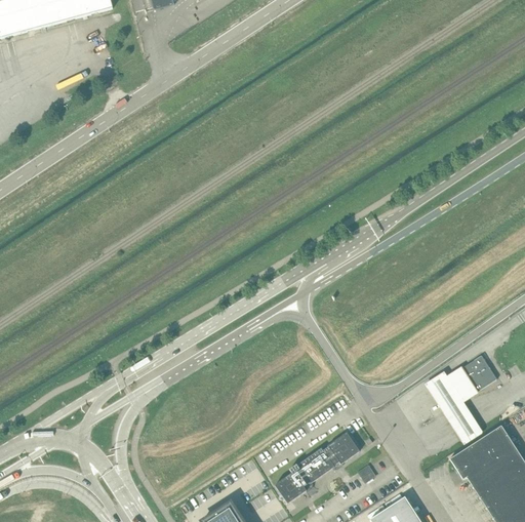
[(0,0),(0,37),(113,7),(111,0),(0,0)]
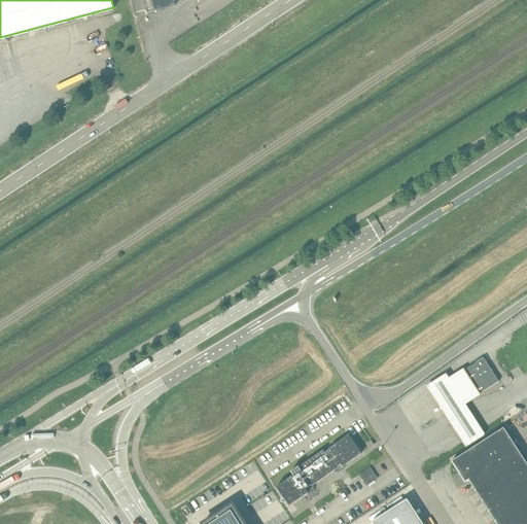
[(152,0),(154,8),(175,2),(174,0),(152,0)]
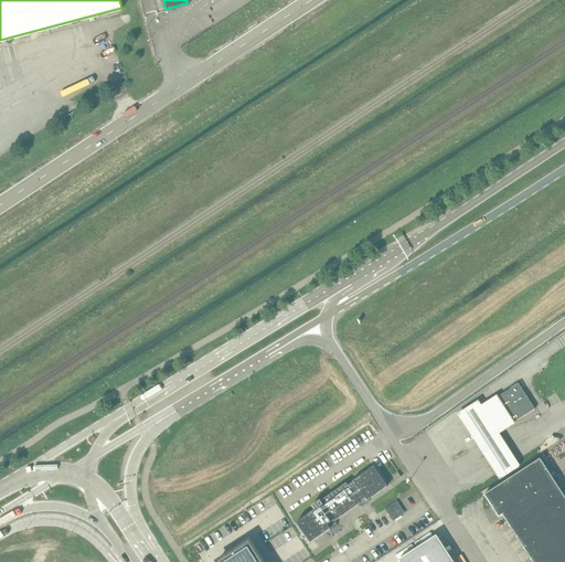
[(514,421),(535,406),(519,380),(497,393),(514,421)]
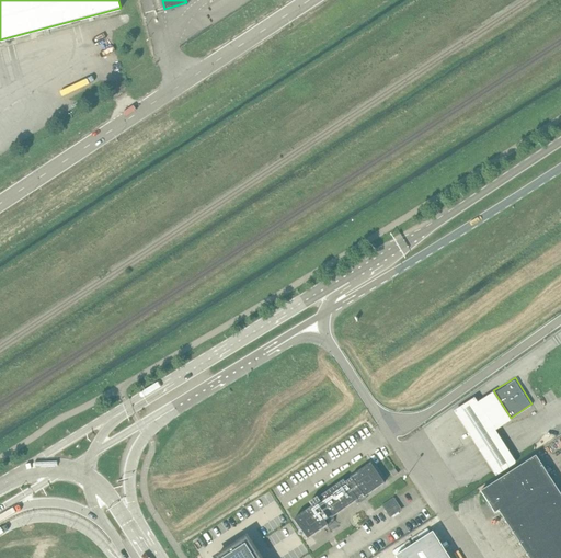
[(511,418),(493,390),(476,401),(472,397),(451,410),(494,477),(516,463),(495,430),(512,419),(511,418)]
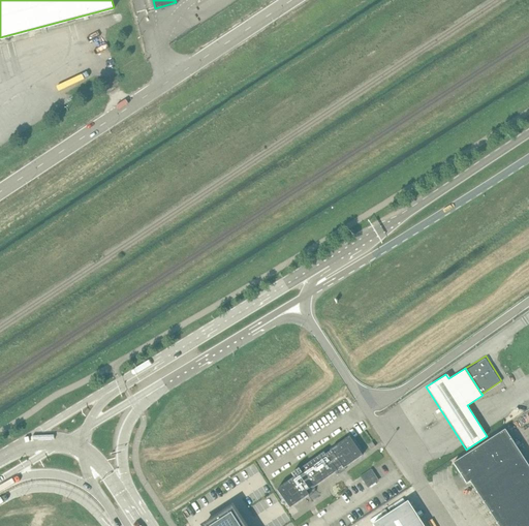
[(528,525),(528,464),(505,427),(453,462),(454,462),(455,464),(466,482),(470,480),(499,525),(528,525)]
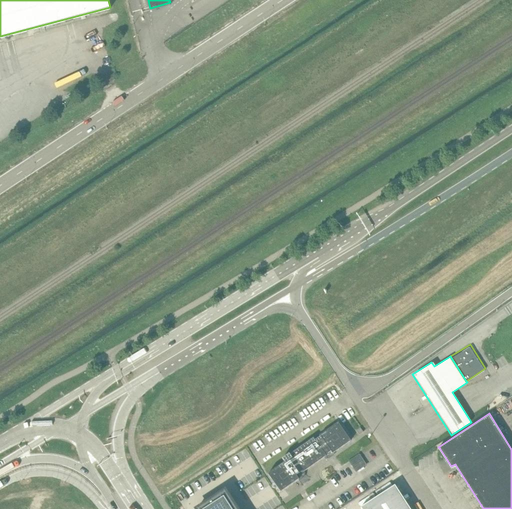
[(285,460),(267,472),(280,490),(299,477),(298,476),(303,473),(301,470),(326,453),(325,452),(331,449),(332,451),(351,438),(338,420),(319,433),(320,434),(315,437),(313,435),(289,452),(282,456),(285,460)]
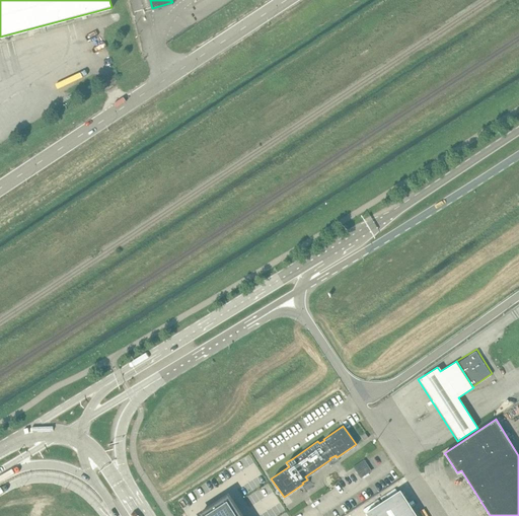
[(364,458),(355,464),(361,474),(370,468),(364,458)]
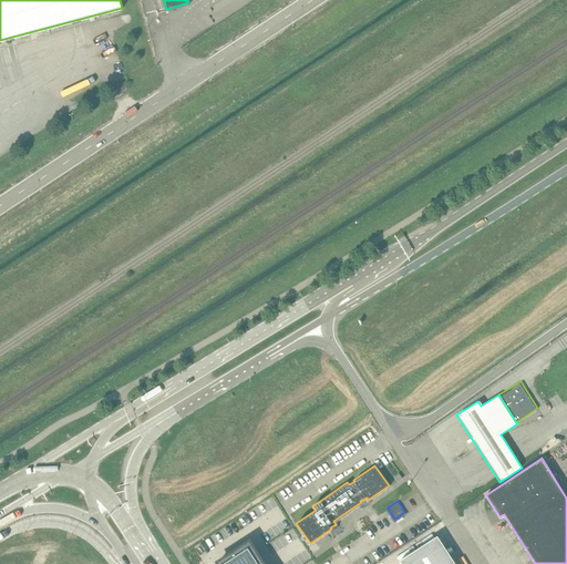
[(455,563),(436,535),(400,560),(402,563),(455,563)]
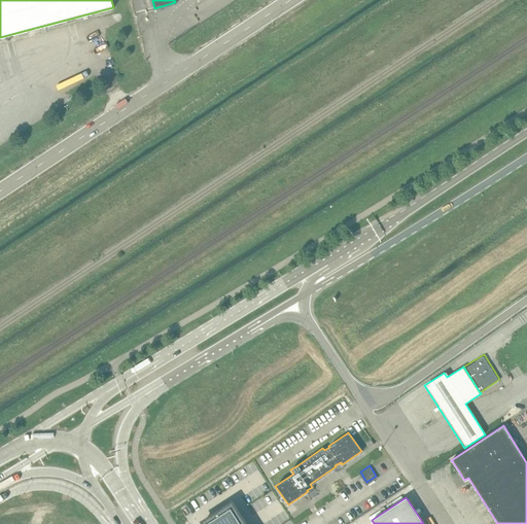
[(203,523),(245,523),(232,502),(202,522),(203,523)]
